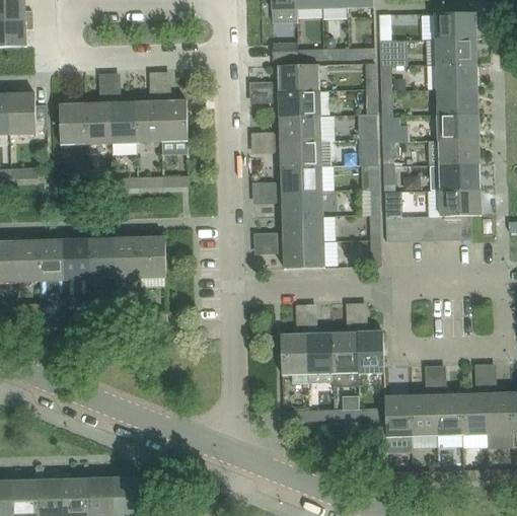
[(24,9),(23,0),(0,0),(0,19),(31,18),(31,9),(24,9)]
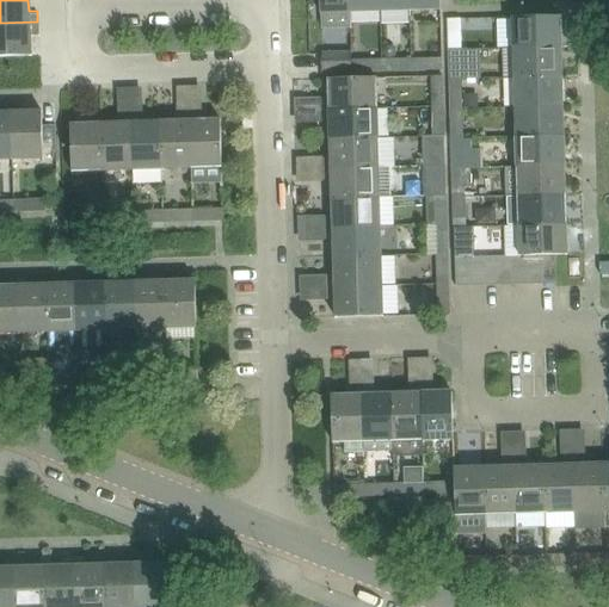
[(349,10),(348,0),(318,0),(318,11),(349,10)]
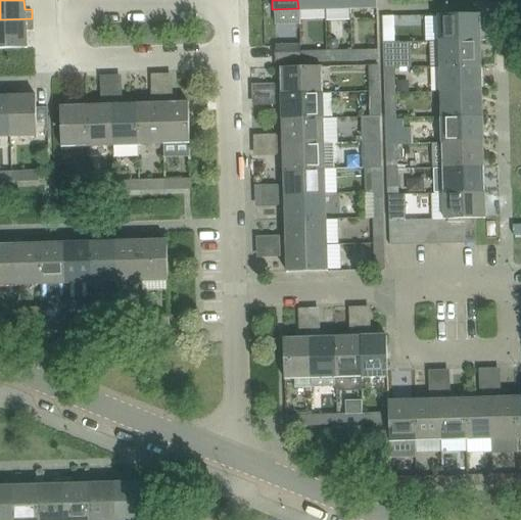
[(323,7),(322,0),(297,0),(298,8),(323,7)]
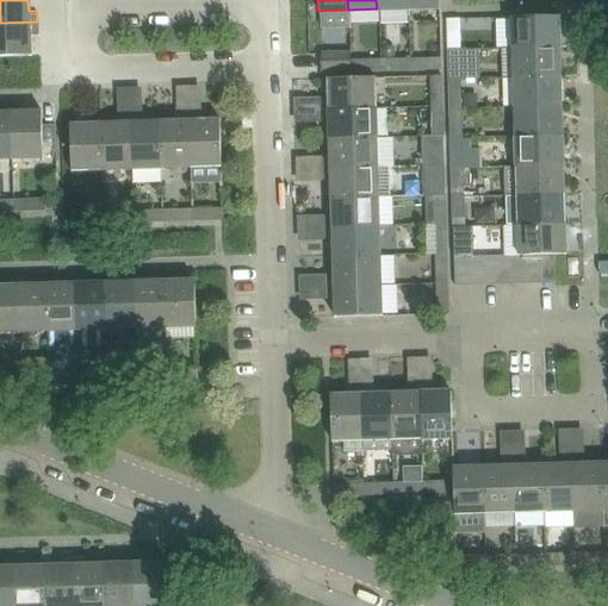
[(559,43),(558,13),(509,14),(510,45),(559,43)]
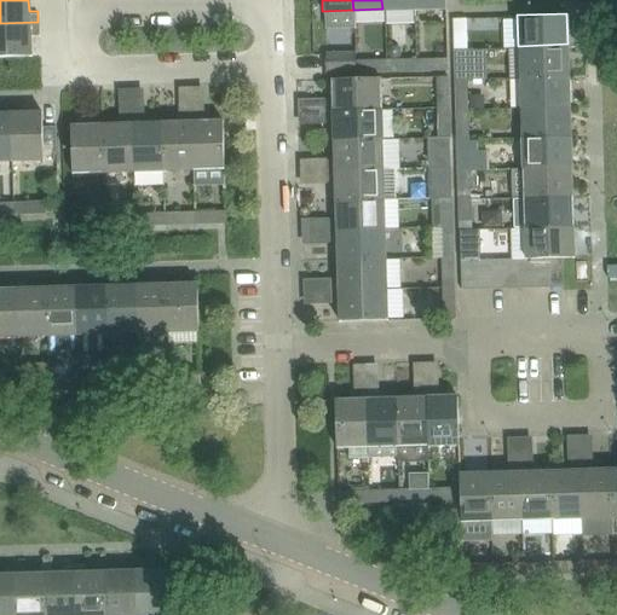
[(0,53),(30,53),(29,33),(39,33),(38,22),(0,23),(0,53)]
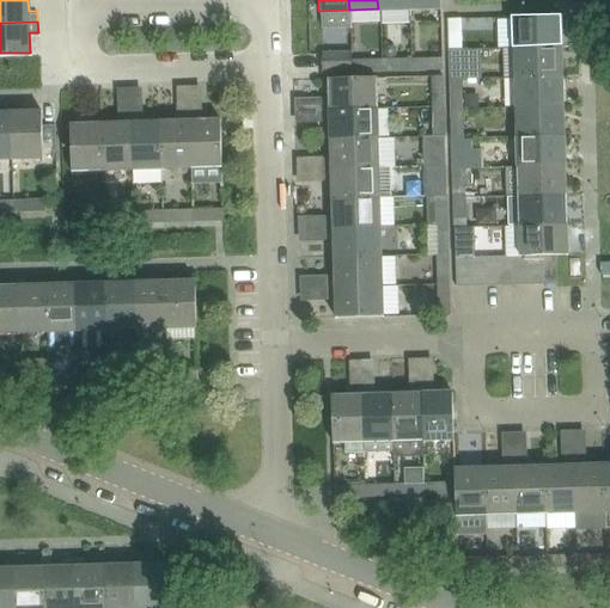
[(458,47),(458,26),(447,28),(447,47),(458,47)]
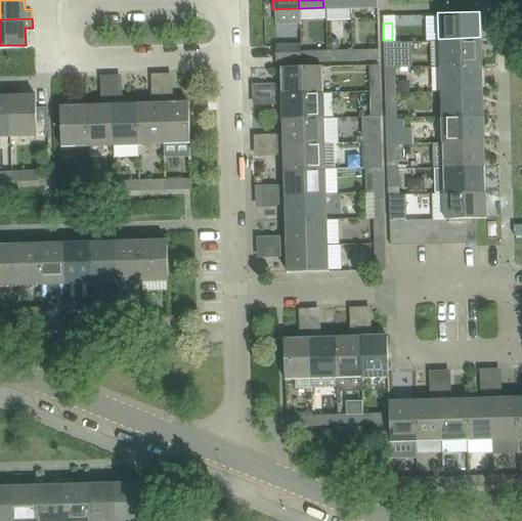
[(480,62),(480,37),(438,39),(438,64),(480,62)]
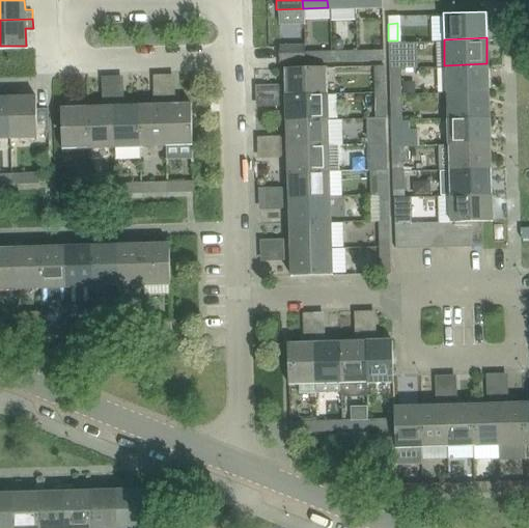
[(416,39),(397,40),(398,65),(416,65),(416,39)]
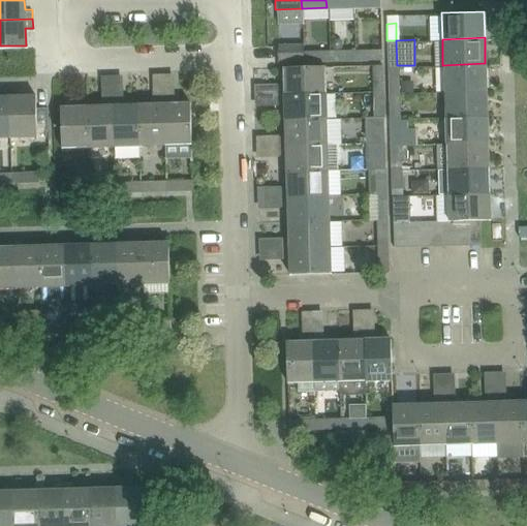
[(396,40),(386,40),(386,44),(388,65),(397,65),(396,40)]
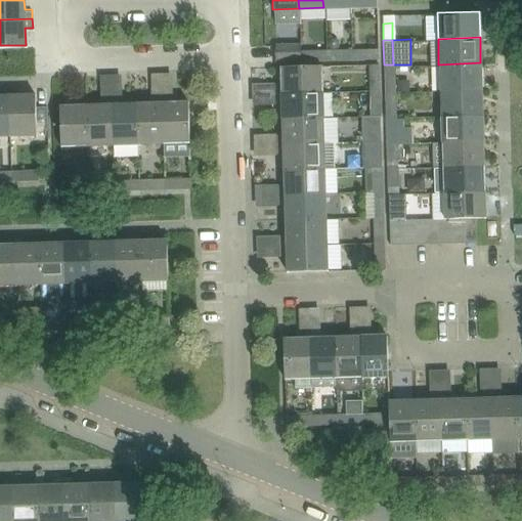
[(300,59),(300,49),(299,49),(299,41),(273,41),(274,60),(300,59)]
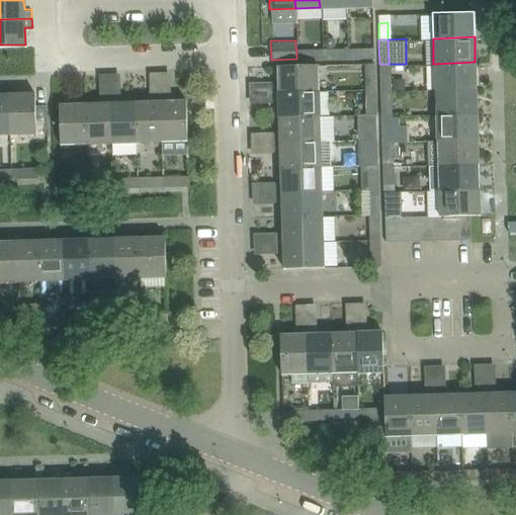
[(357,48),(357,57),(373,57),(372,47),(357,48)]
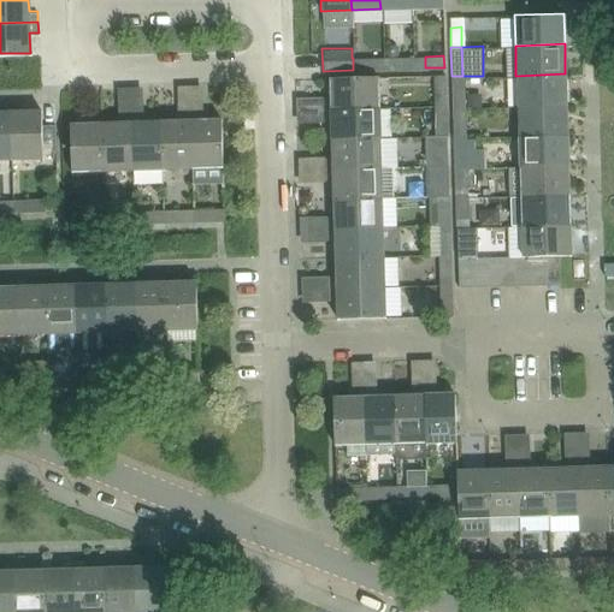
[(402,69),(402,57),(382,58),(382,69),(402,69)]
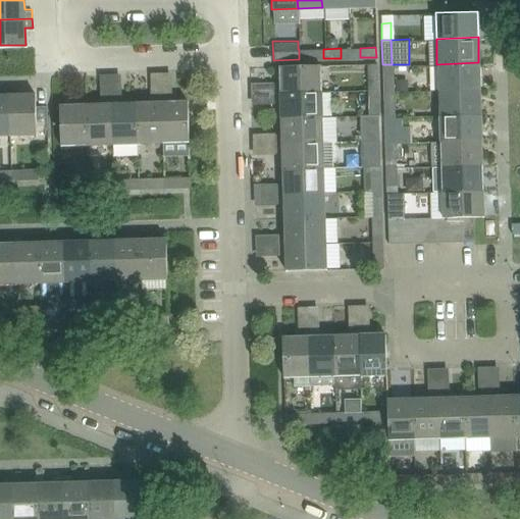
[(323,58),(323,49),(299,49),(299,59),(323,58)]
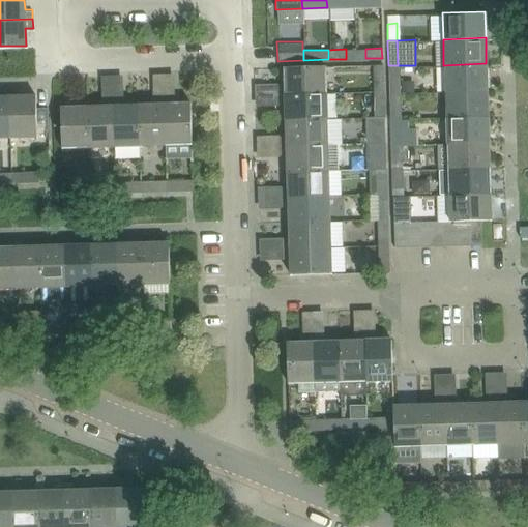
[(487,89),(486,63),(443,65),(444,90),(487,89)]
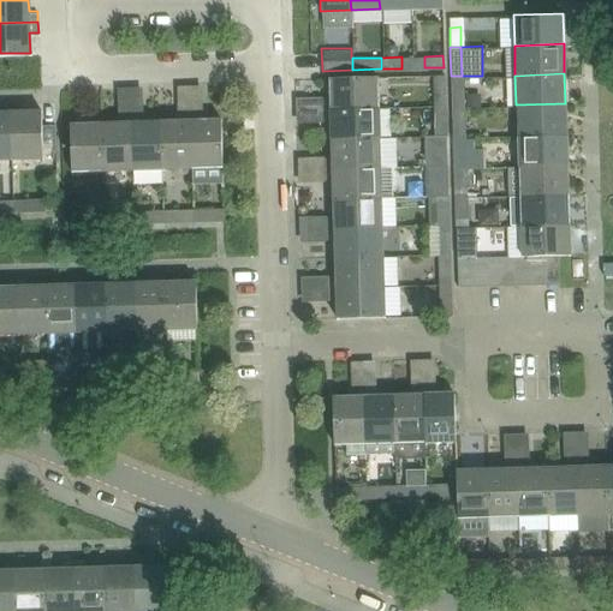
[(378,106),(376,76),(327,77),(328,97),(320,97),(320,108),(378,106)]
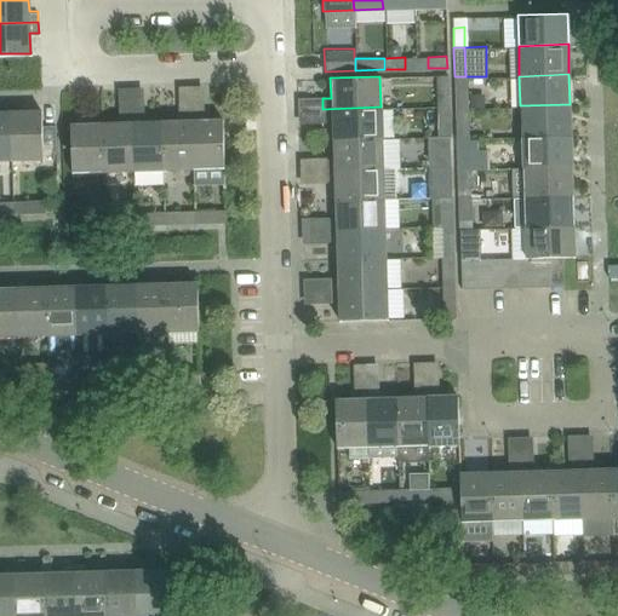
[(447,86),(436,86),(436,105),(448,105),(447,86)]
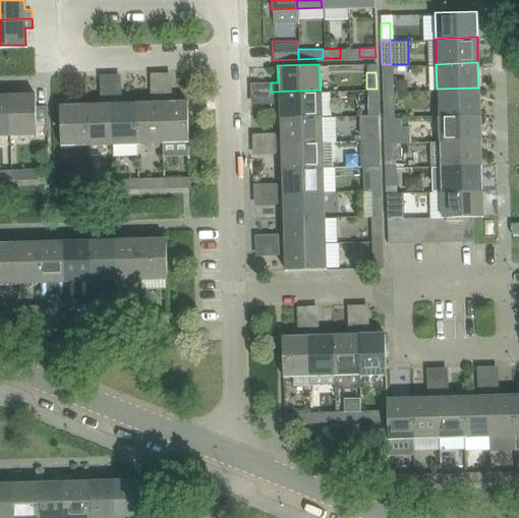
[(391,91),(391,74),(382,74),(383,91),(391,91)]
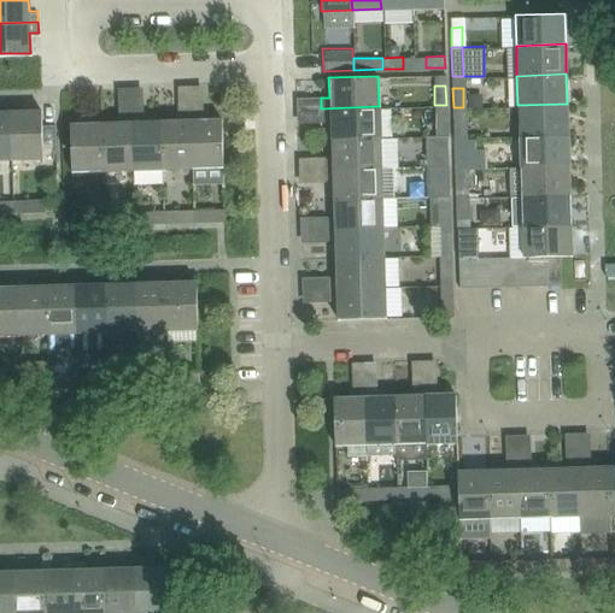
[(481,94),(466,94),(466,107),(481,107),(481,94)]
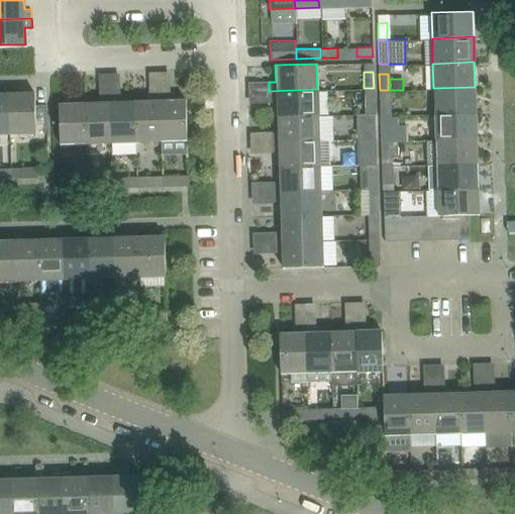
[(0,131),(9,131),(8,85),(0,85),(0,131)]
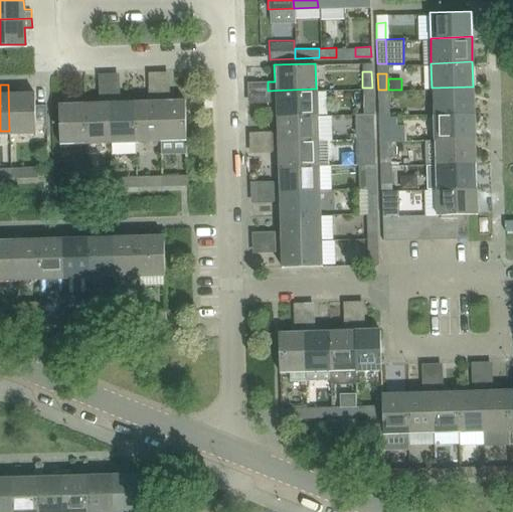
[(35,131),(34,90),(17,91),(17,84),(8,84),(9,131),(35,131)]
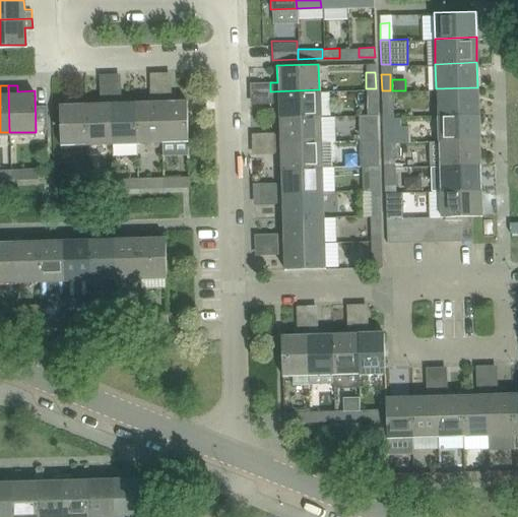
[(478,113),(477,87),(436,88),(437,114),(478,113)]
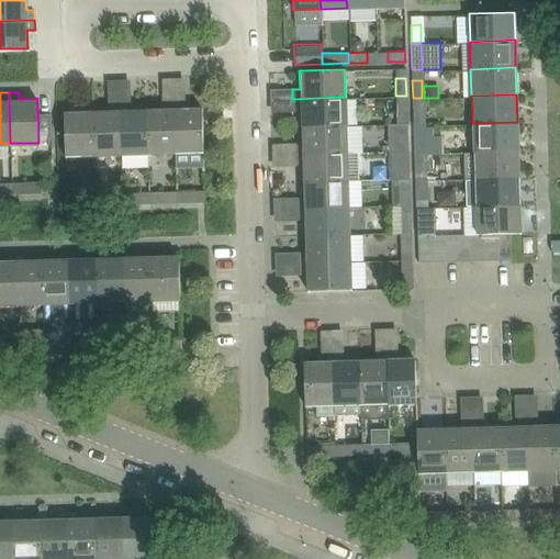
[(406,96),(395,96),(395,113),(406,113),(406,96)]
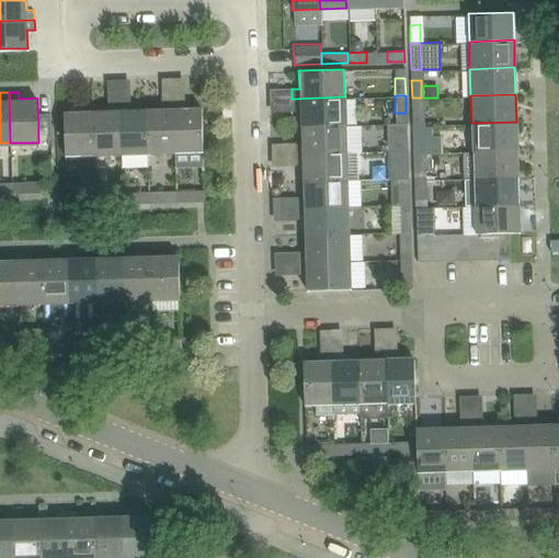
[(345,124),(344,97),(292,99),(293,109),(299,109),(300,125),(345,124)]
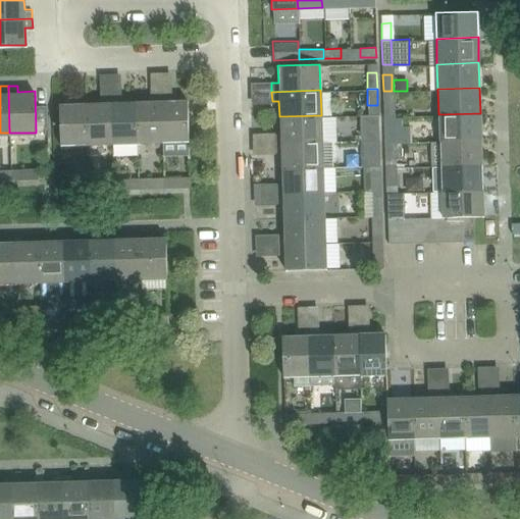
[(392,108),(392,91),(383,91),(383,108),(392,108)]
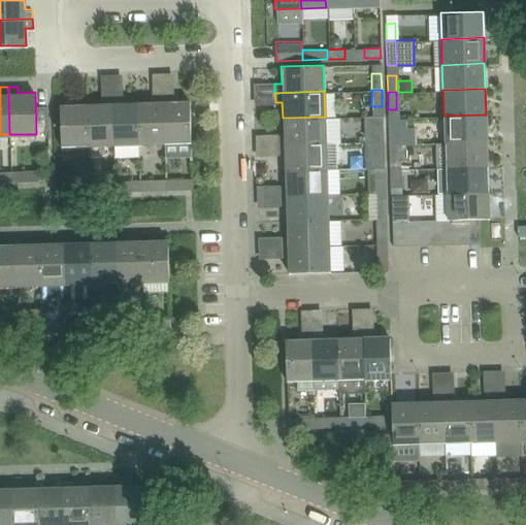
[(164,142),(162,94),(154,94),(154,101),(137,101),(138,143),(164,142)]
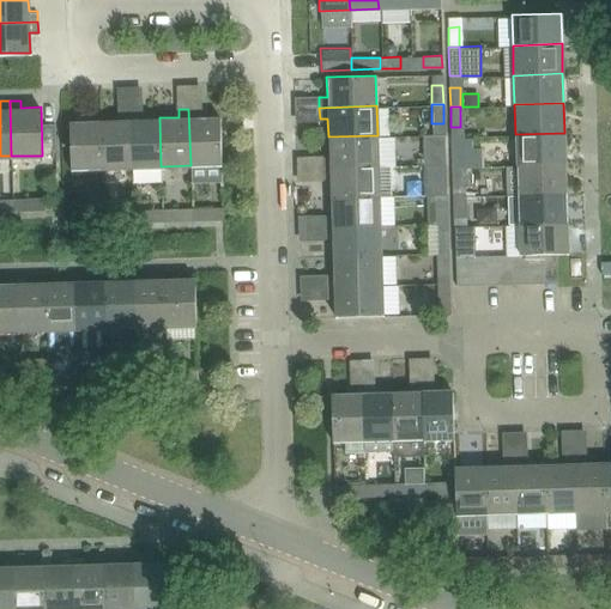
[(200,109),(188,109),(191,165),(221,165),(219,116),(200,116),(200,109)]
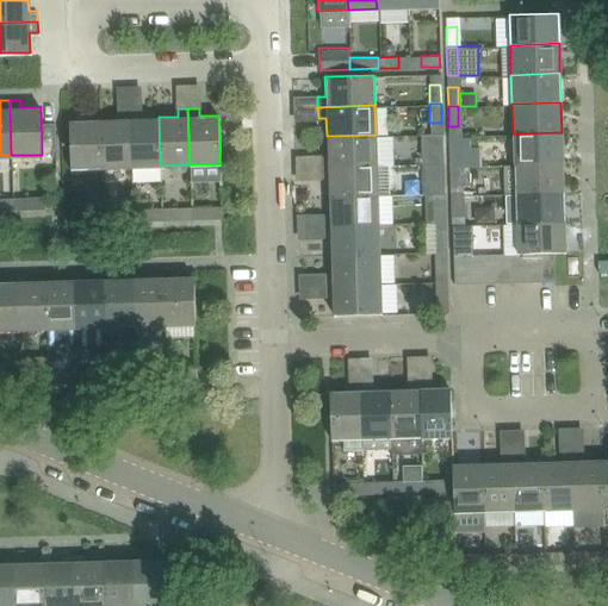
[(130,167),(128,111),(118,111),(118,118),(99,119),(100,167),(130,167)]
